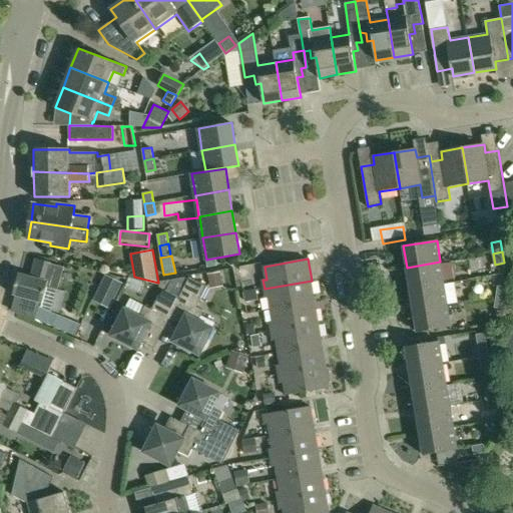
[(19,274),(14,295),(43,303),(41,307),(52,312),(58,291),(65,268),(51,264),(51,263),(40,260),(35,279),(19,274)]
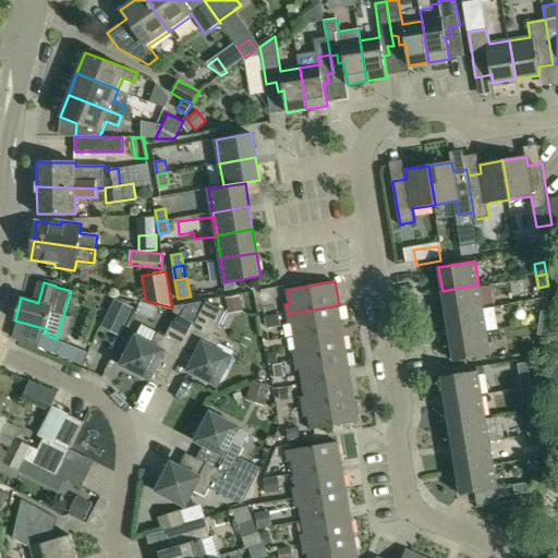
[(496,305),(492,283),(478,286),(478,284),(443,291),(447,314),(483,308),(483,307),(496,305)]
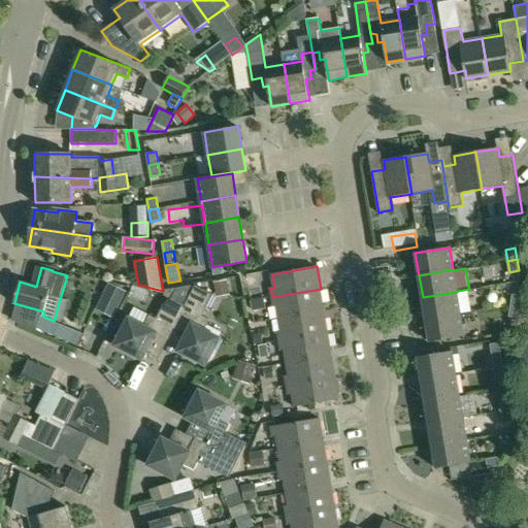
[(226,298),(241,294),(238,279),(223,284),(226,298)]
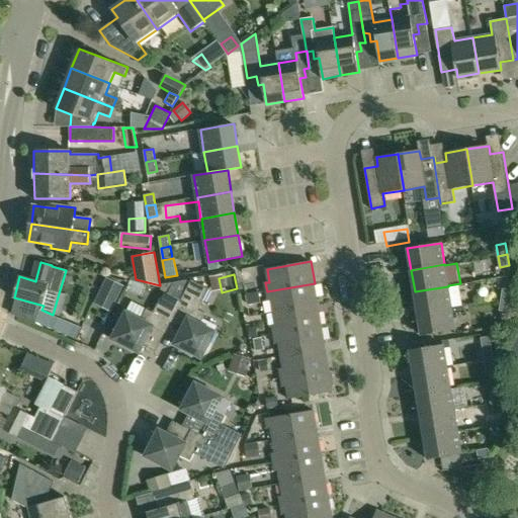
[(116,299),(122,286),(109,279),(102,292),(116,299)]
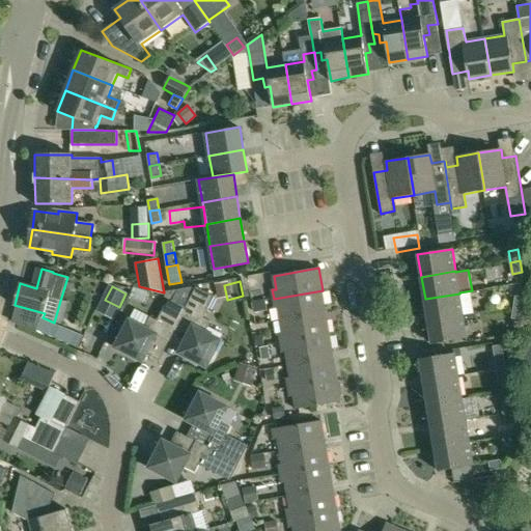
[(115,347),(143,361),(157,335),(169,341),(196,286),(178,288),(172,301),(168,299),(158,319),(150,316),(145,328),(130,319),(115,347)]
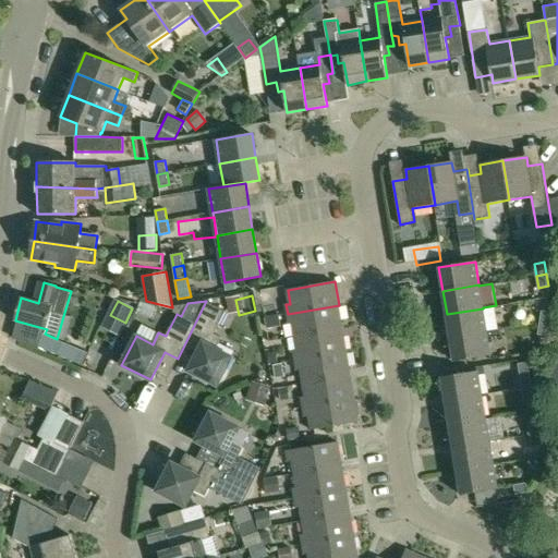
[(197,353),(189,371),(217,386),(232,356),(216,349),(222,337),(215,334),(226,311),(207,302),(184,347),(197,353)]
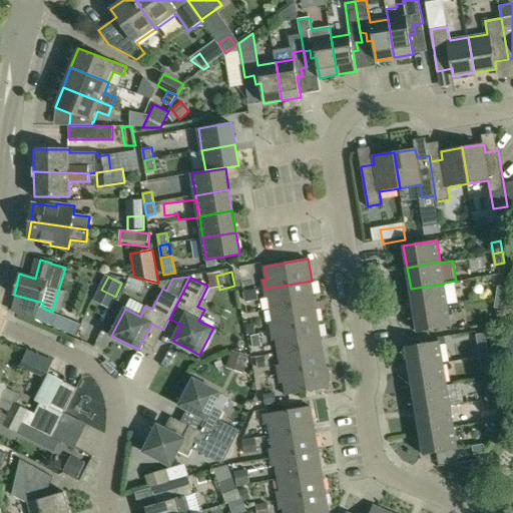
[(270,297),(272,310),(315,302),(312,281),(265,289),(266,298),(270,297)]
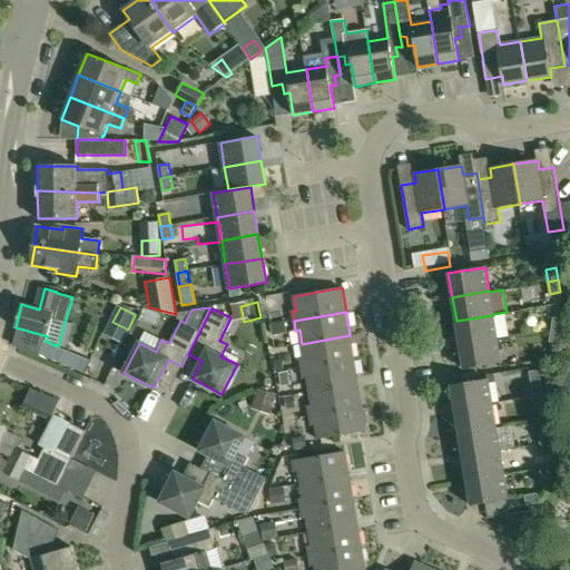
[(457,321),(460,345),(497,338),(493,315),(457,321)]
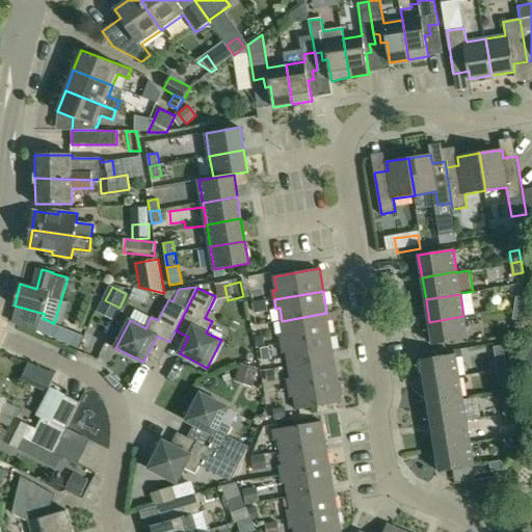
[(516,295),(514,308),(524,309),(526,297),(516,295)]
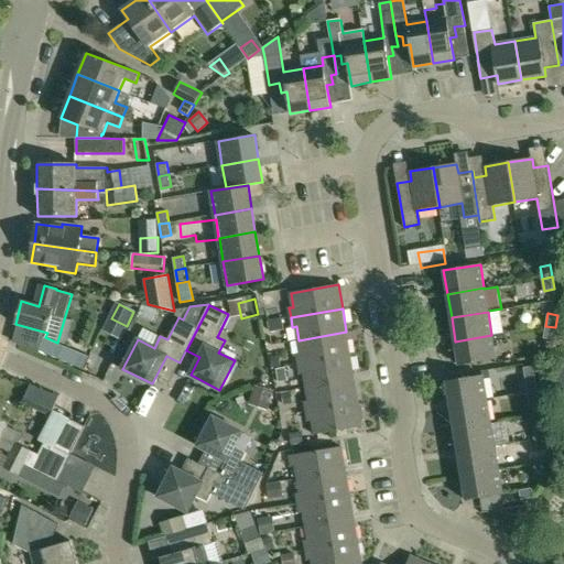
[(281,320),(268,322),(270,332),(283,329),(281,320)]
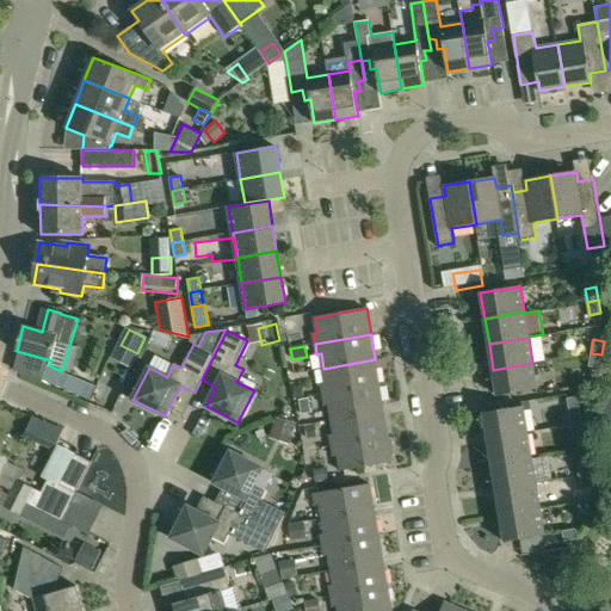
[(591,353),(588,366),(599,369),(602,355),(591,353)]
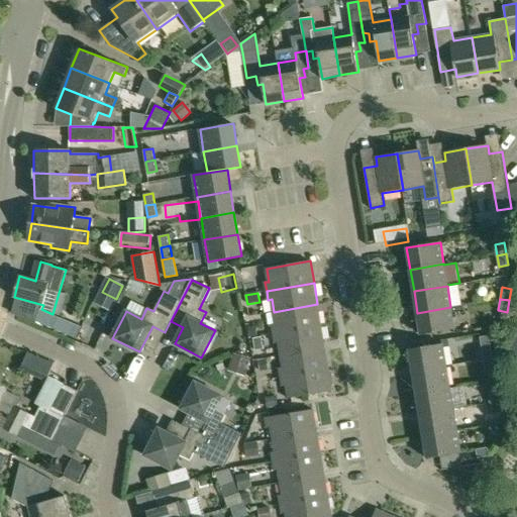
[(272,325),(273,334),(321,326),(317,304),(274,312),(276,324),(272,325)]
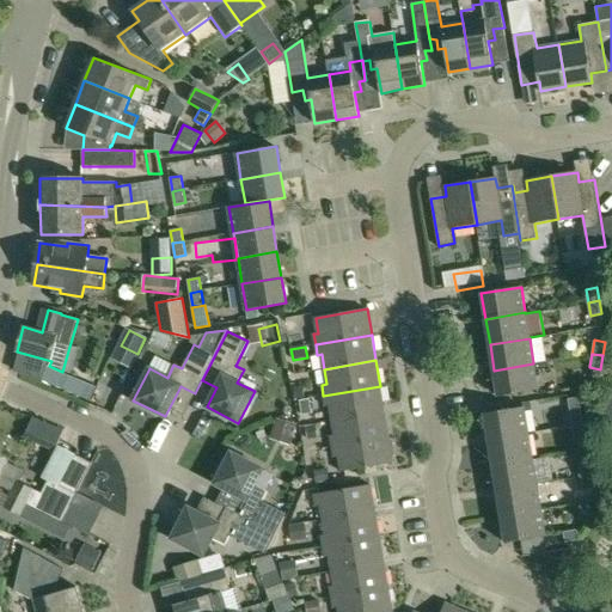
[(538,390),(533,363),(494,371),(499,396),(538,390)]
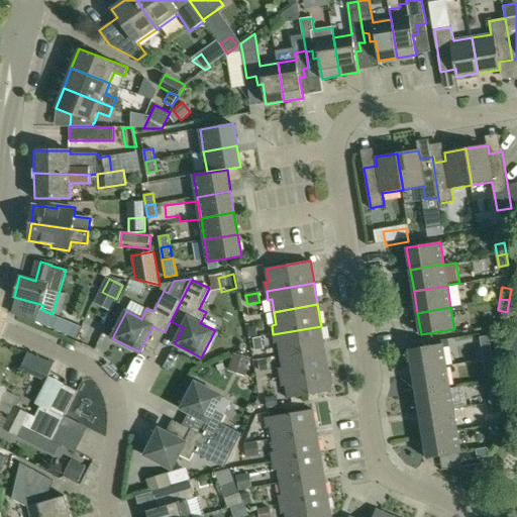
[(40,309),(35,320),(78,338),(82,329),(83,326),(53,314),(41,309),(40,309)]
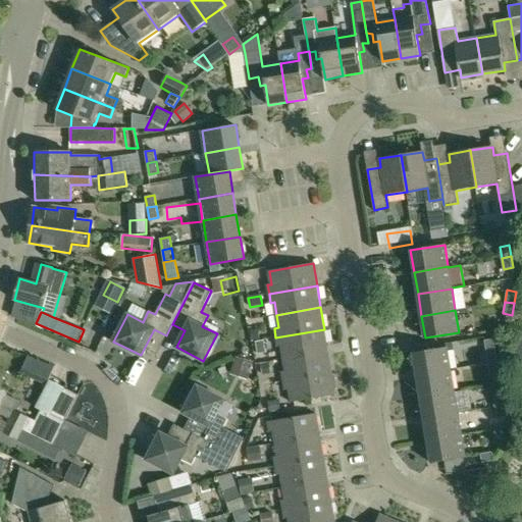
[(280,346),(282,358),(328,351),(324,329),(275,337),(277,347),(280,346)]
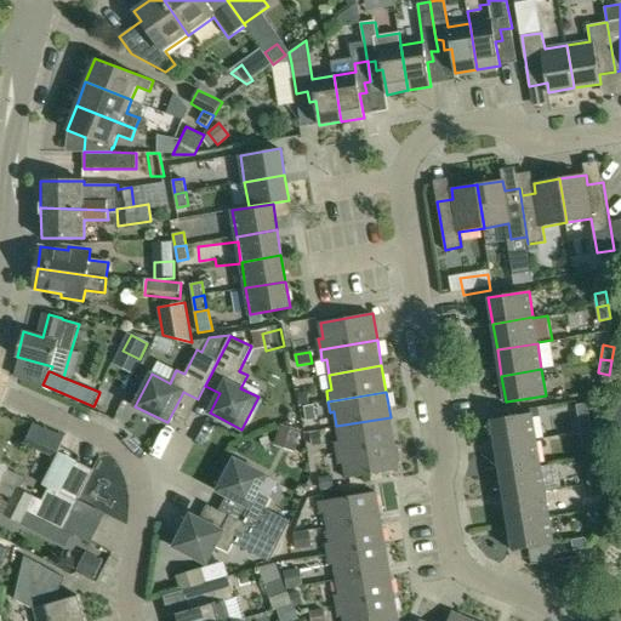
[(577,404),(581,432),(592,431),(590,402),(577,404)]
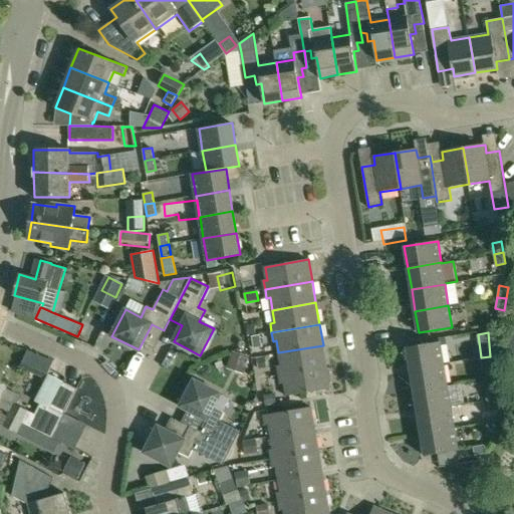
[(407,347),(411,369),(444,363),(440,341),(407,347)]
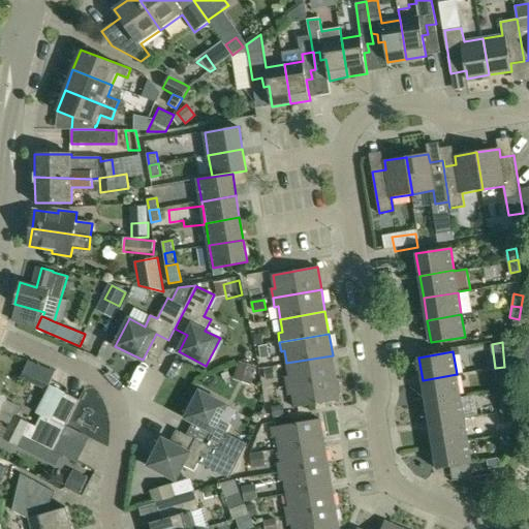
[(285,377),(286,385),(336,377),(333,355),(286,363),(289,376),(285,377)]
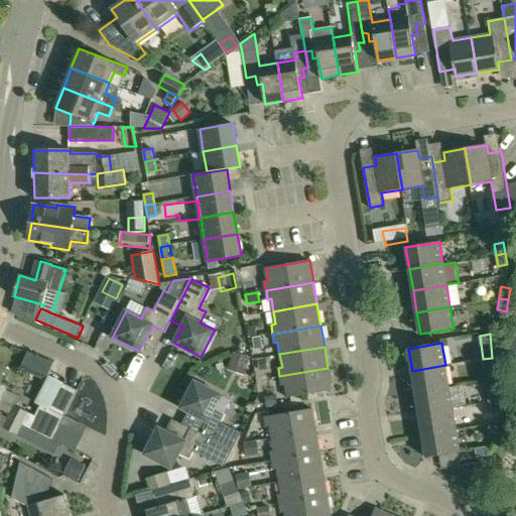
[(245,374),(260,373),(259,355),(244,356),(245,374)]
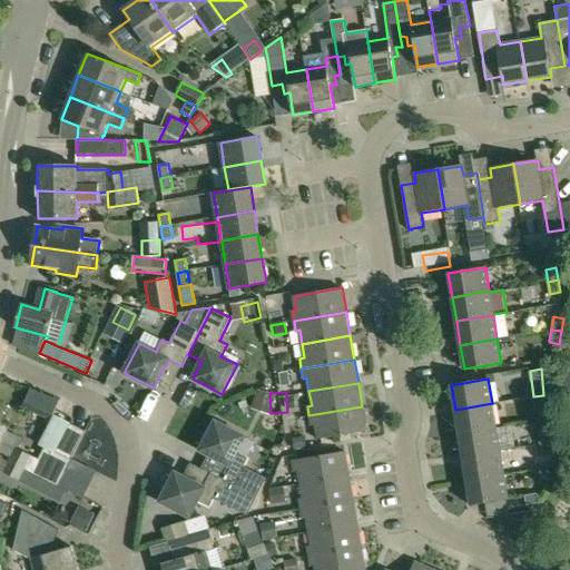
[(543,395),(533,396),(536,409),(546,408),(543,395)]
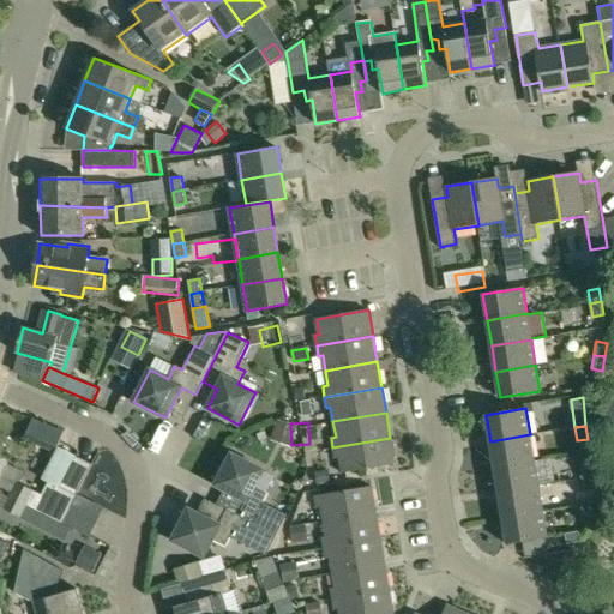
[(491,441),(494,467),(534,461),(530,434),(491,441)]
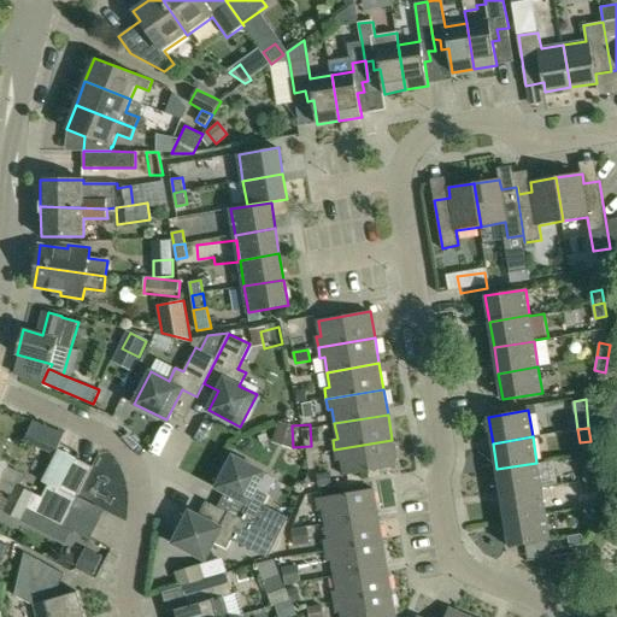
[(340,460),(344,476),(397,466),(392,440),(334,450),(336,460),(340,460)]
